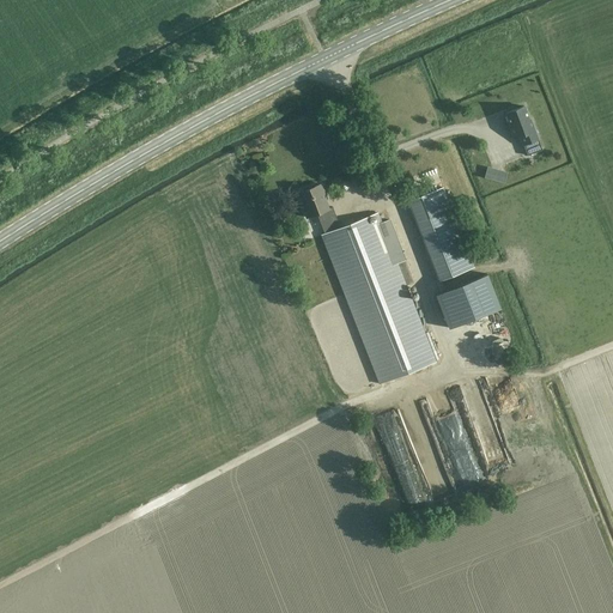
[(525,107),(507,113),(510,125),(509,126),(514,138),(520,135),(528,156),(542,150),(533,125),(532,126),(525,107)]
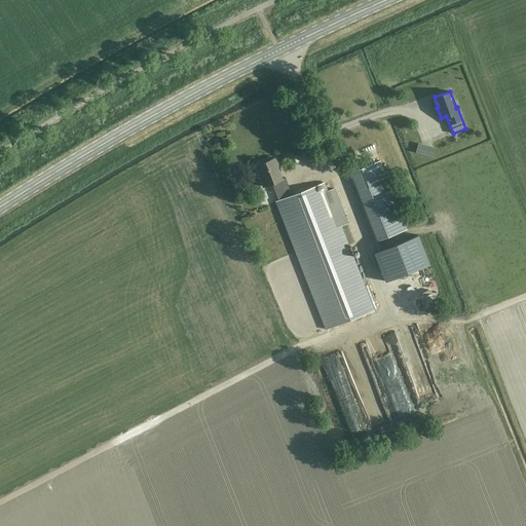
[(366,135),(346,138),(348,148),(368,145),(366,135)]
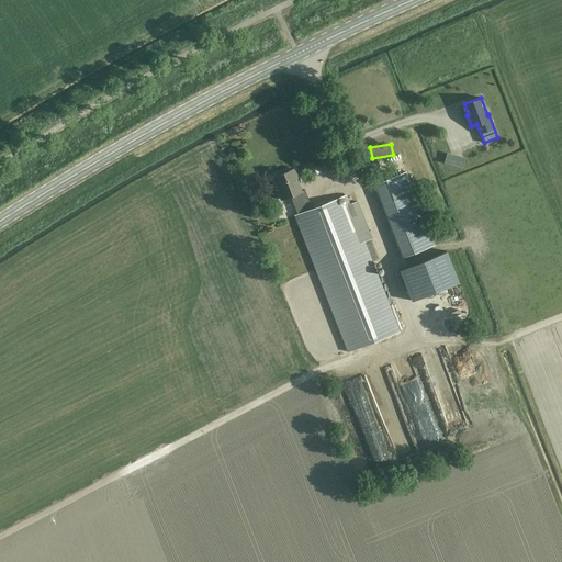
[(298,214),(312,209),(305,190),(301,191),(296,178),(298,178),(294,169),(274,177),(280,190),(278,191),(281,200),(291,195),(298,214)]
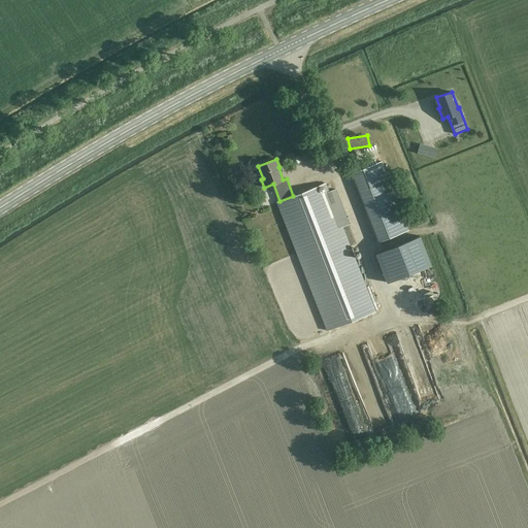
[(380,241),(408,230),(382,162),(353,173),(380,241)]
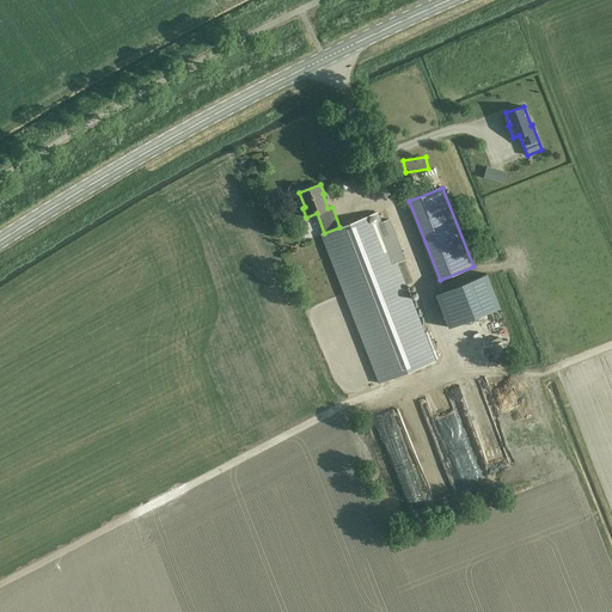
[(340,227),(324,233),(320,234),(379,383),(435,361),(378,213),(340,227)]
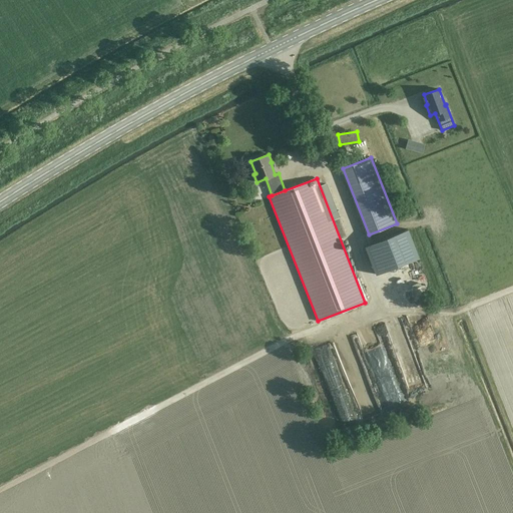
[(376,275),(419,258),(408,229),(365,246),(376,275)]
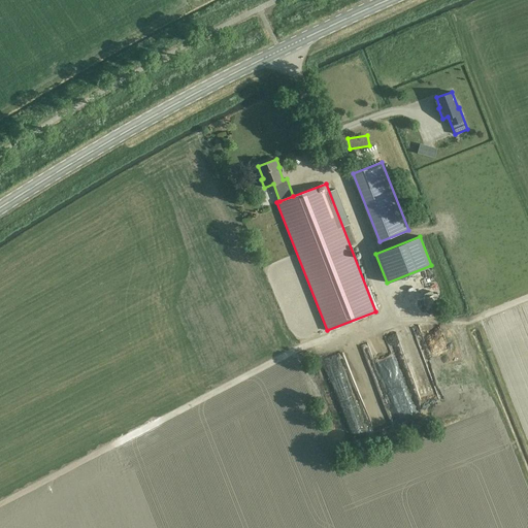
[(427,323),(418,326),(424,347),(433,343),(427,323)]
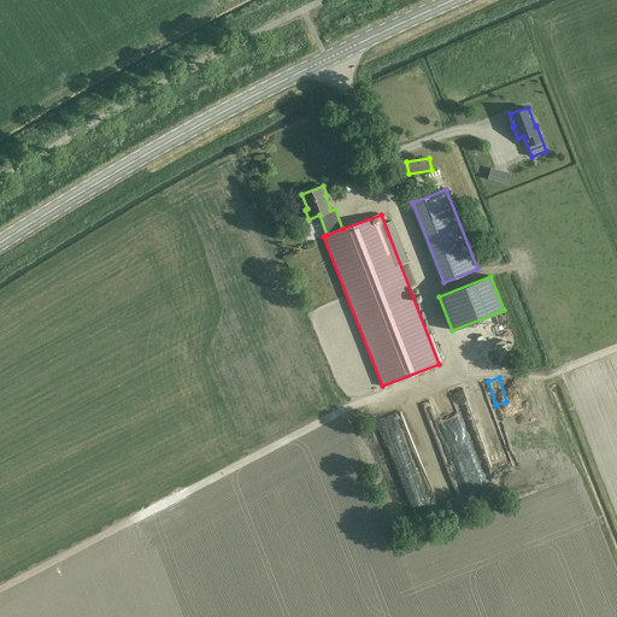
[(470,400),(476,398),(474,389),(460,393),(464,404),(471,401),(470,400)]
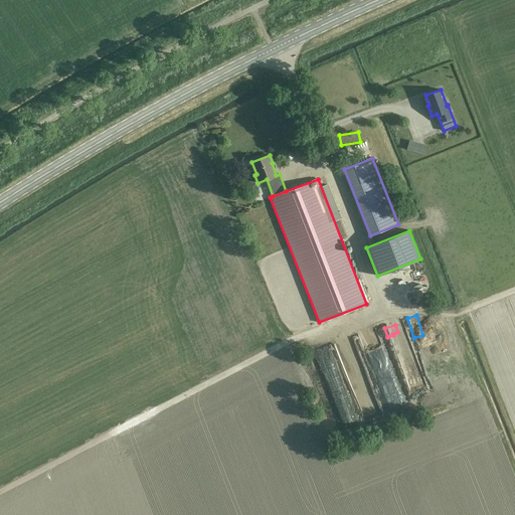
[(315,375),(323,372),(318,355),(310,357),(315,375)]
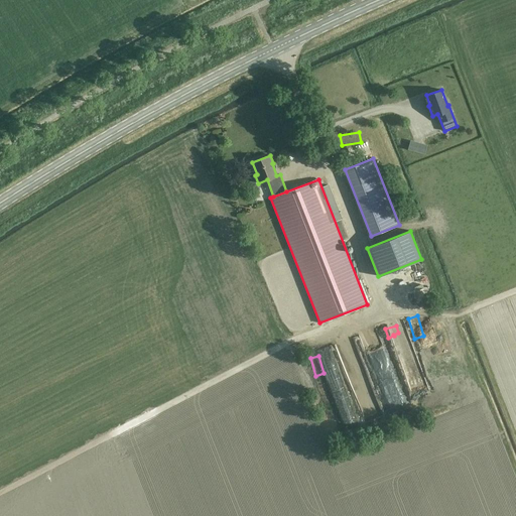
[(399,403),(386,357),(372,361),(372,363),(369,364),(382,409),(399,403)]
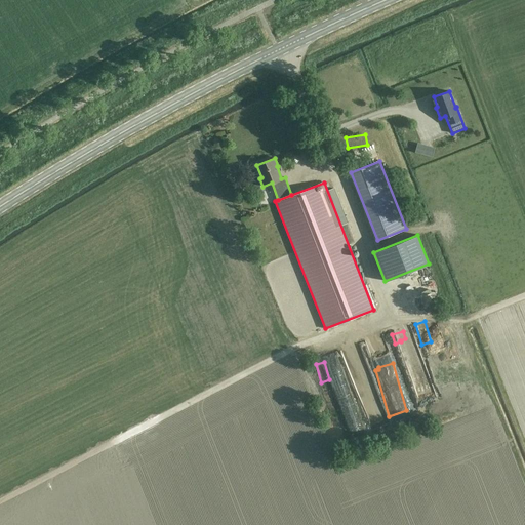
[(407,371),(414,402),(430,399),(422,367),(407,371)]
